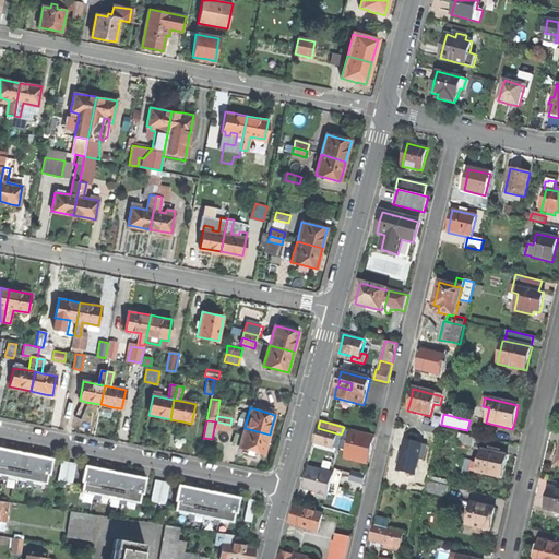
[(230,425),(216,421),(214,428),(229,431),(230,425)]
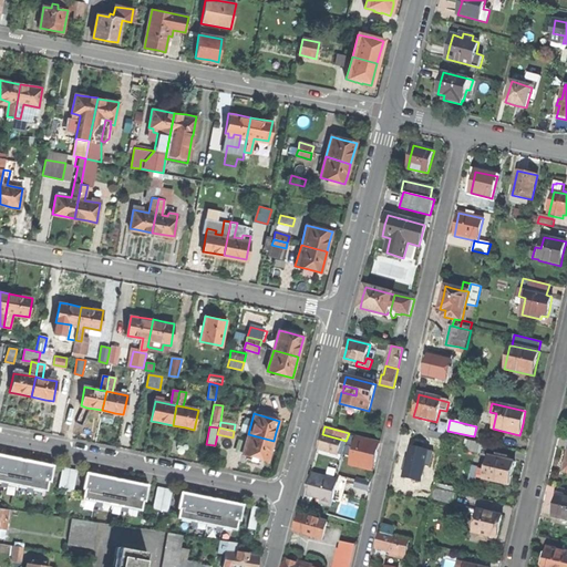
[(445,435),(430,432),(428,439),(443,442),(445,435)]
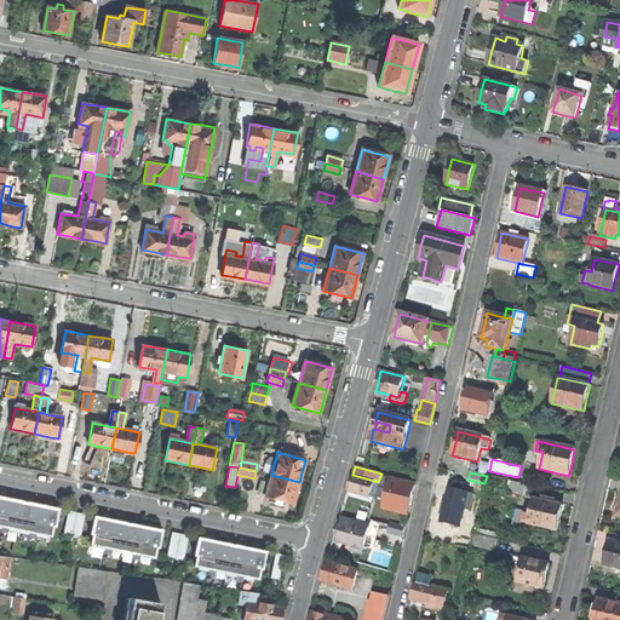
[(269,484),(265,498),(280,501),(293,505),(299,482),(271,475),(269,484)]
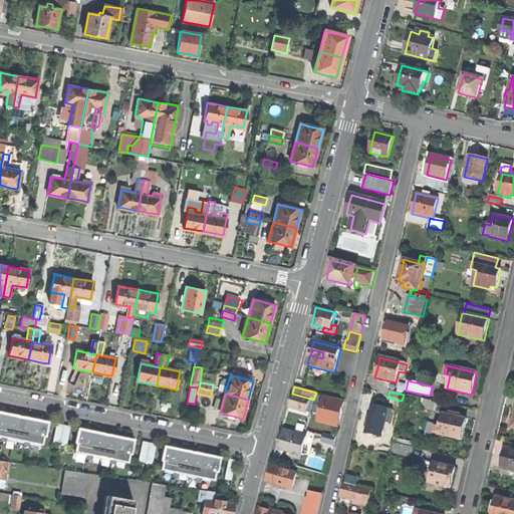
[(310,399),(292,394),(290,401),(288,407),(306,413),(310,399)]
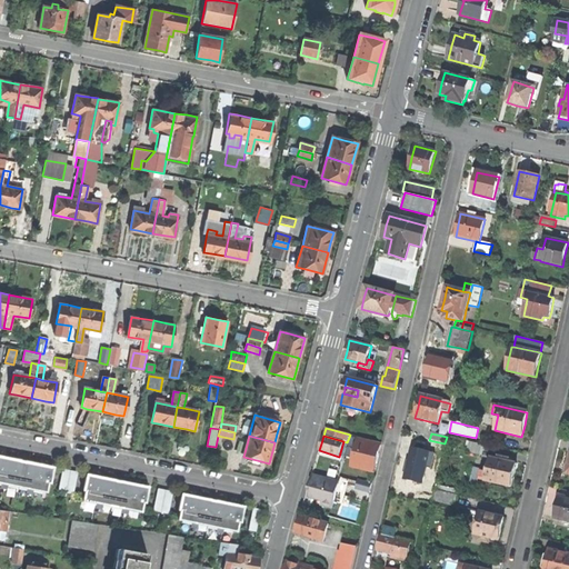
[(381,446),(358,440),(352,466),(375,471),(381,446)]
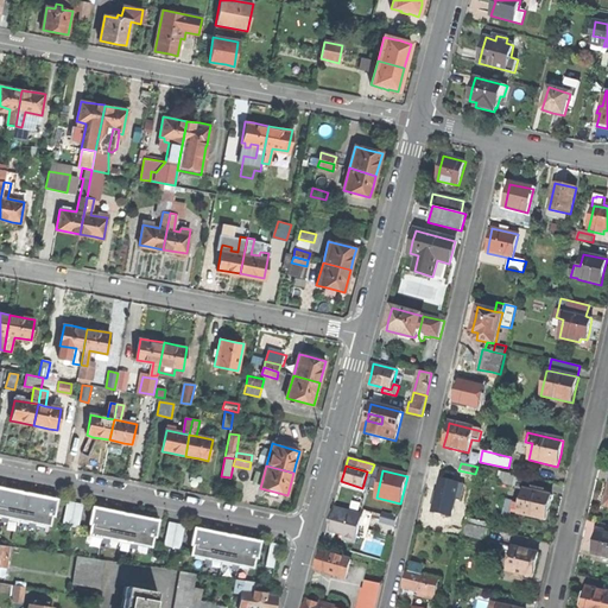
[(252,486),(260,488),(264,475),(255,473),(252,486)]
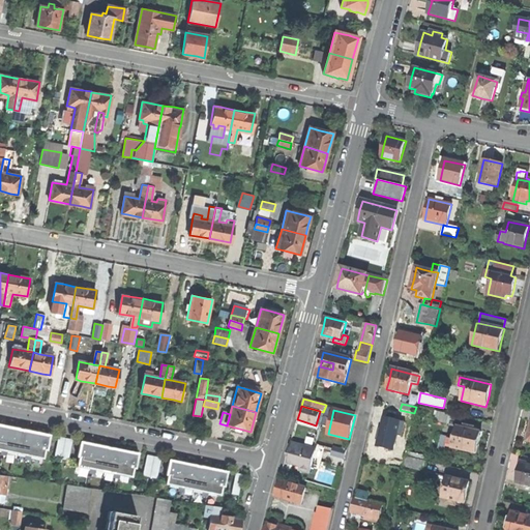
[(5,427),(0,424),(0,450),(1,450),(0,455),(6,457),(7,451),(25,455),(24,460),(30,462),(31,457),(43,460),(46,450),(48,450),(51,436),(36,433),(25,431),(18,429),(5,427)]
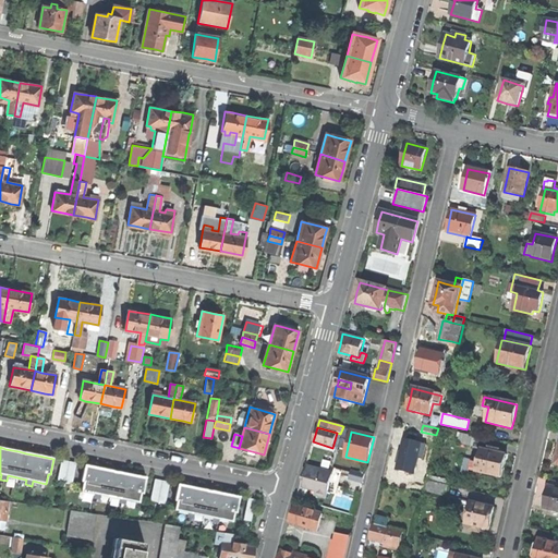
[(477,463),(472,462),(470,471),(500,478),(502,468),(506,456),(481,450),(477,463)]
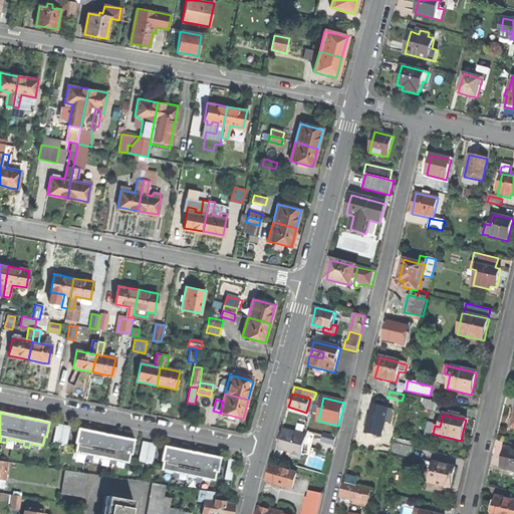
[(70,427),(56,424),(52,444),(65,447),(70,427)]
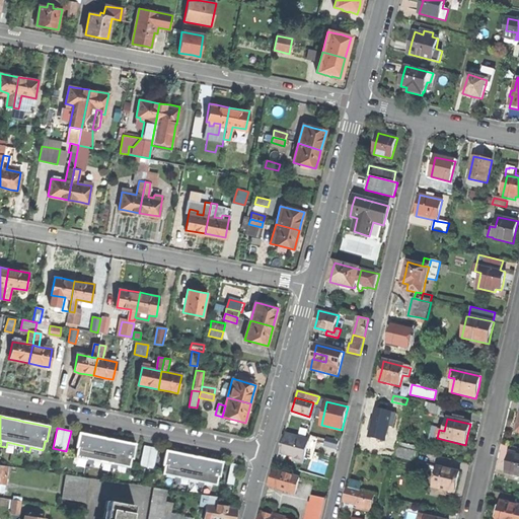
[(76,447),(77,447),(78,444),(82,445),(84,434),(79,432),(76,447)]
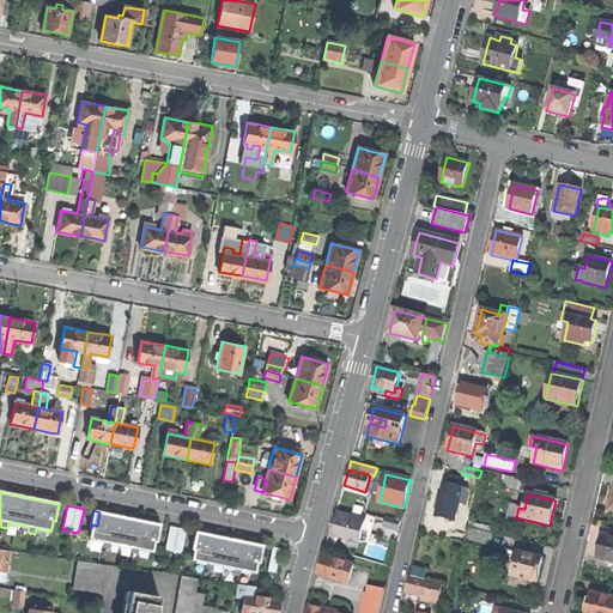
[(346,544),(358,547),(365,519),(338,510),(333,527),(334,527),(333,530),(335,533),(338,536),(347,539),(346,544)]
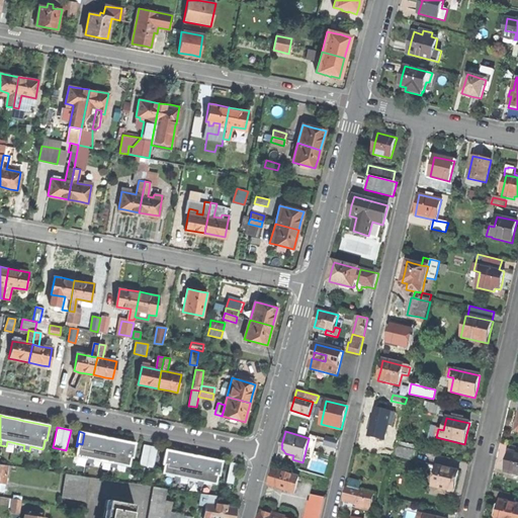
[(92,434),(84,433),(82,444),(78,443),(77,446),(75,455),(88,458),(87,462),(93,464),(94,459),(111,463),(110,467),(116,468),(116,464),(130,466),(132,457),(132,454),(127,453),(131,442),(121,440),(110,438),(103,437),(92,434)]
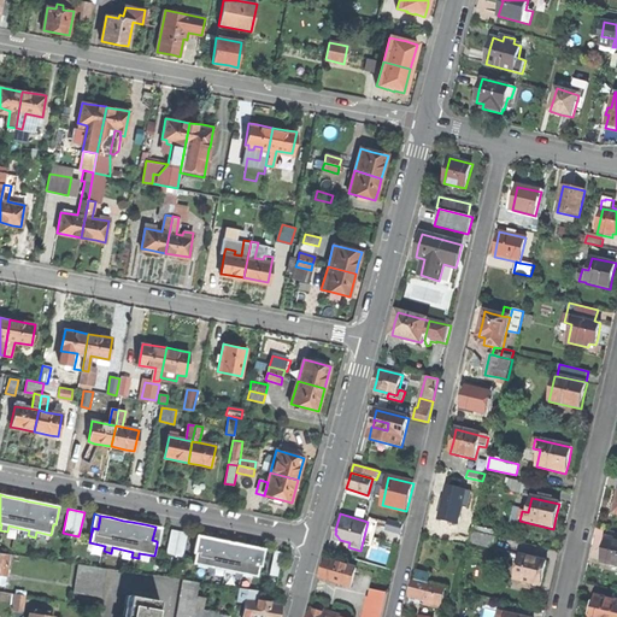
[(404,526),(389,521),(387,530),(401,534),(404,526)]
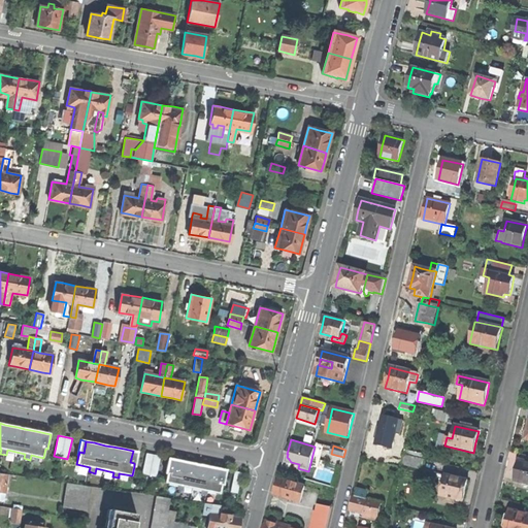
[(138,452),(133,451),(130,462),(134,463),(134,466),(135,467),(138,452)]
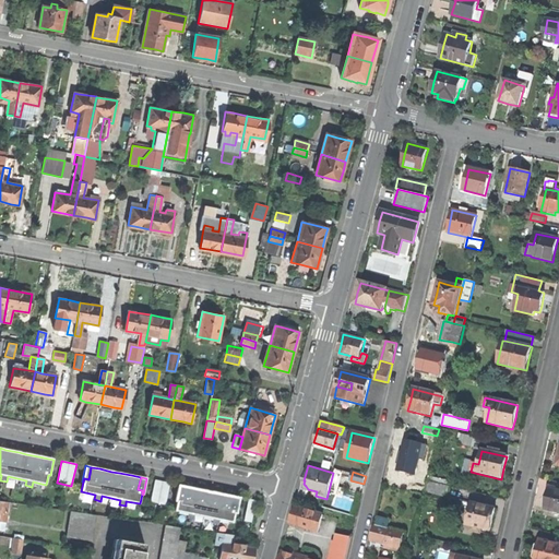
[(169,483),(155,480),(151,502),(165,504),(169,483)]
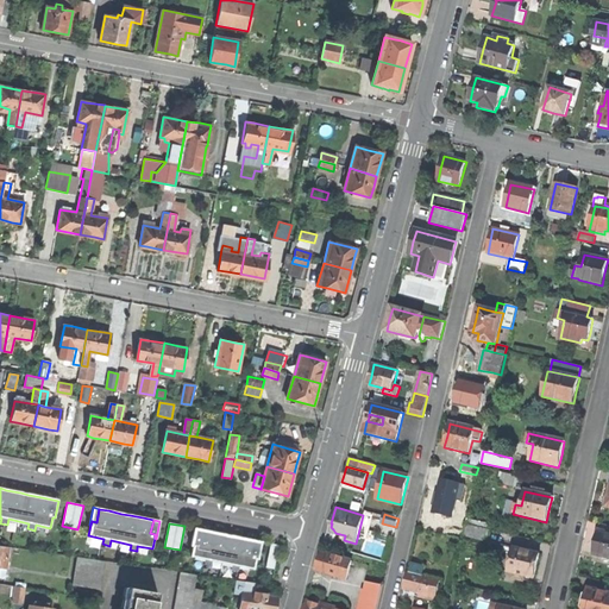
[(608,527),(600,525),(596,541),(592,556),(608,559),(608,527)]
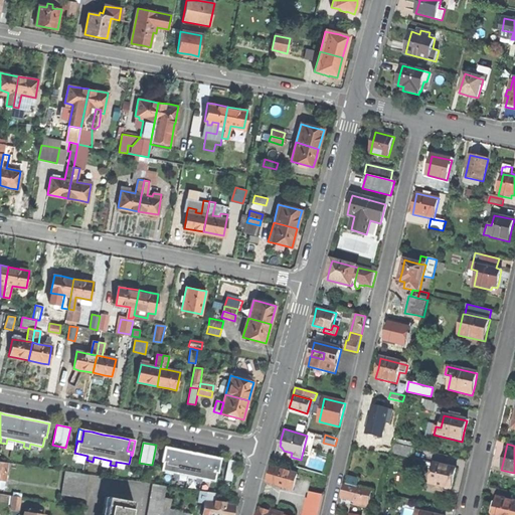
[(414,449),(394,445),(392,453),(412,457),(414,449)]
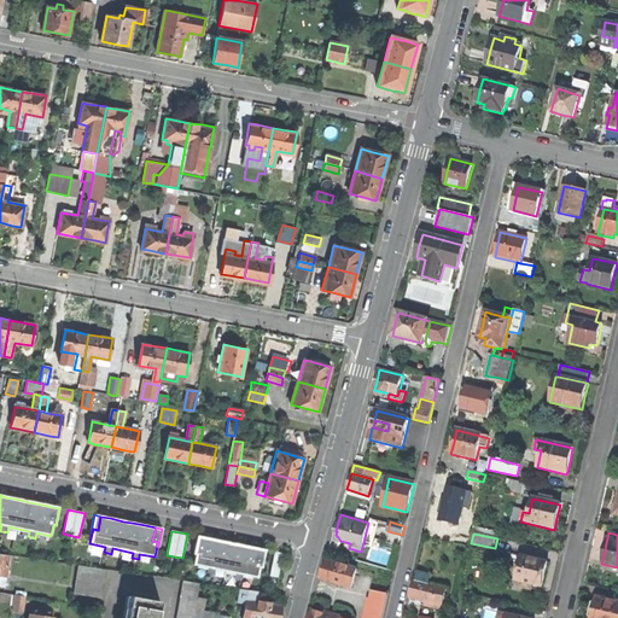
[(214,540),(197,536),(193,554),(196,554),(193,565),(208,567),(207,573),(214,575),(215,569),(235,573),(234,578),(242,579),(243,575),(257,578),(260,570),(260,567),(262,569),(266,551),(249,547),(235,544),(227,542),(214,540)]
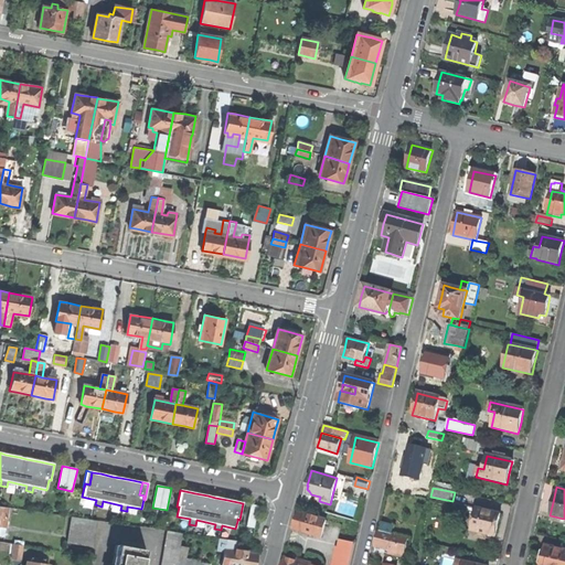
[(258,505),(252,504),(246,526),(254,528),(258,505)]
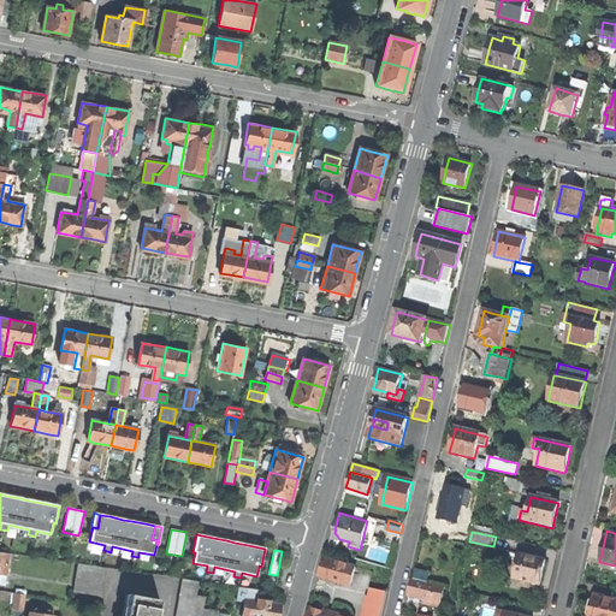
[(514,579),(519,580),(517,586),(529,590),(531,584),(539,586),(543,574),(545,561),(513,554),(510,561),(517,562),(514,579)]
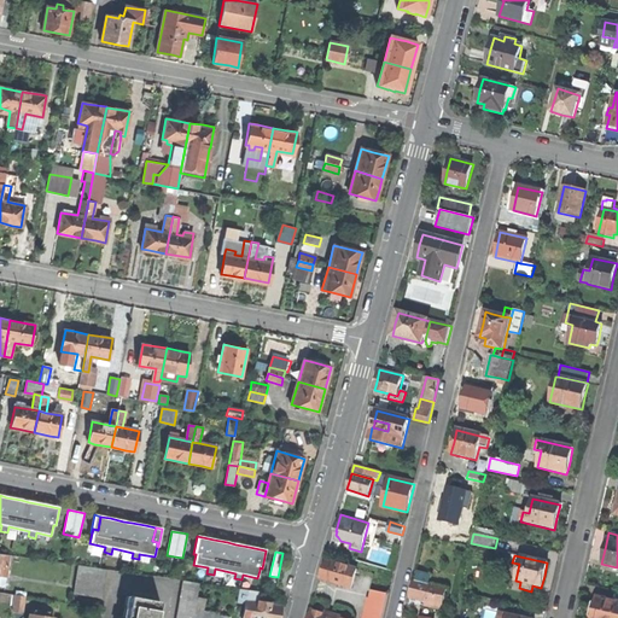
[(320,579),(343,586),(343,584),(348,569),(348,566),(326,560),(322,571),(320,579)]
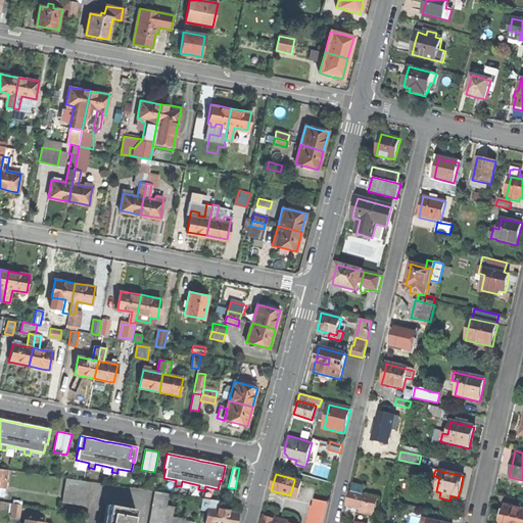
[(62,503),(87,507),(91,483),(66,478),(62,503)]
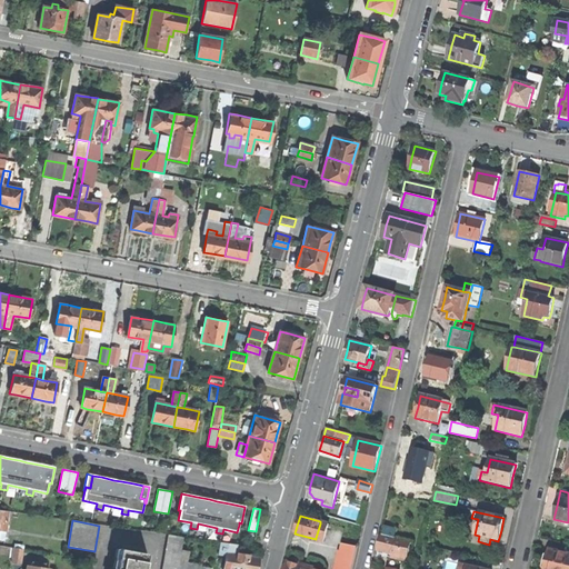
[(328,526),(320,523),(316,538),(323,540),(328,526)]
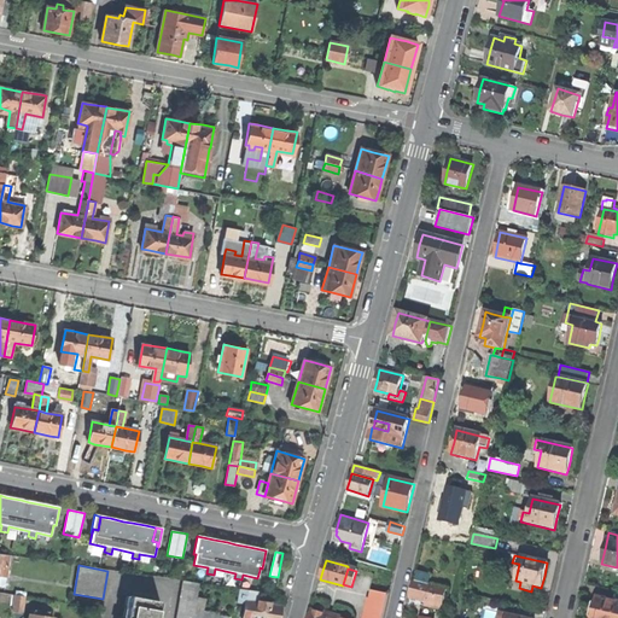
[(432,576),(419,572),(417,582),(414,581),(412,590),(409,599),(427,604),(426,607),(442,611),(448,589),(430,586),(432,576)]
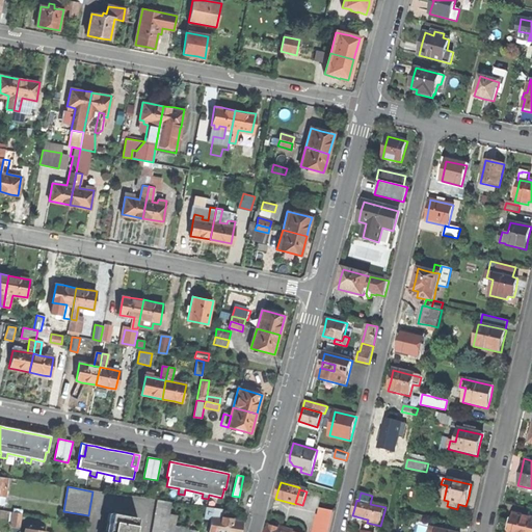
[(158,501),(152,531),(197,531),(187,530),(188,529),(167,526),(171,503),(158,501)]
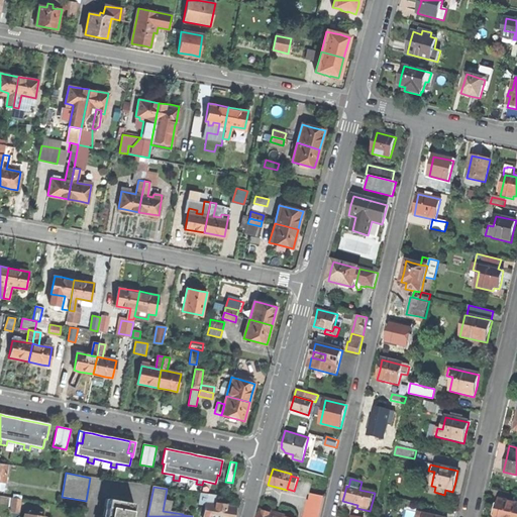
[(308,501),(304,516),(319,516),(324,497),(311,495),(309,501),(308,501)]
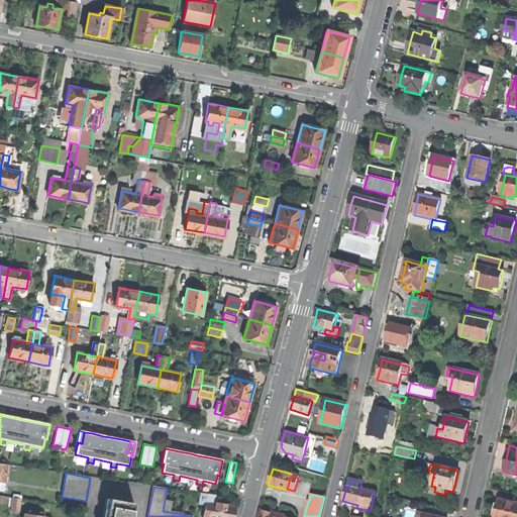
[(19,512),(21,499),(13,498),(11,511),(19,512)]
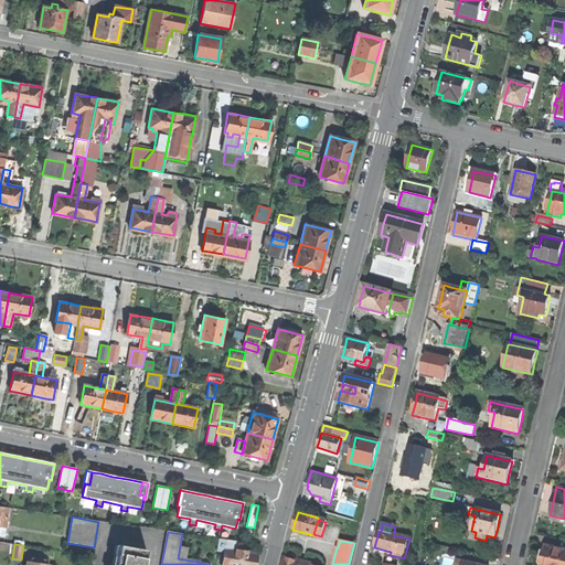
[(144,564),(147,551),(119,545),(116,564),(115,564),(144,564)]
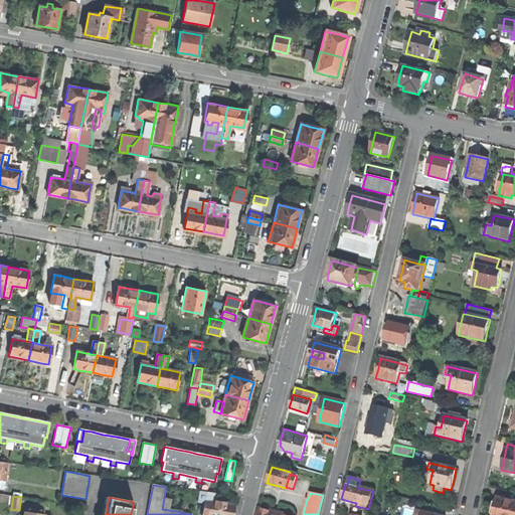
[(514,514),(514,502),(497,498),(496,502),(494,503),(492,508),(494,511),(493,514),(514,514)]
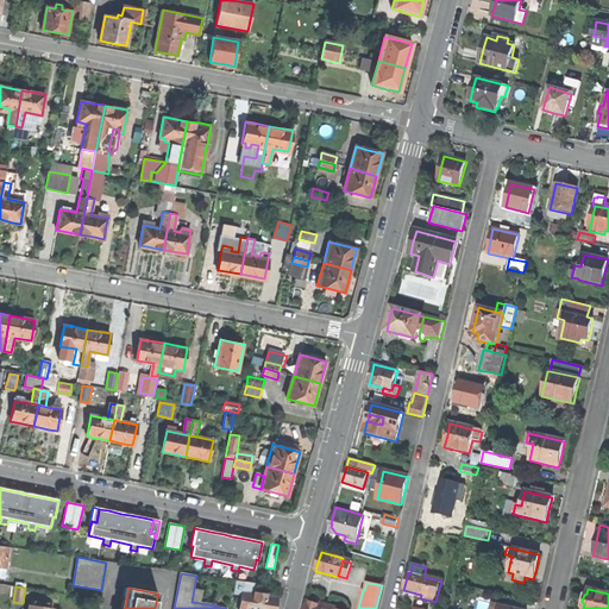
[(239,608),(276,608),(278,596),(243,590),(239,608)]
